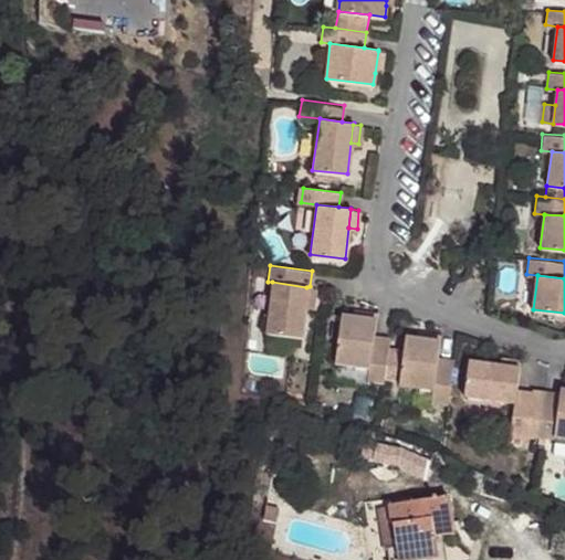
[(306,287),(272,282),(265,333),(300,336),(304,304),(306,287)]
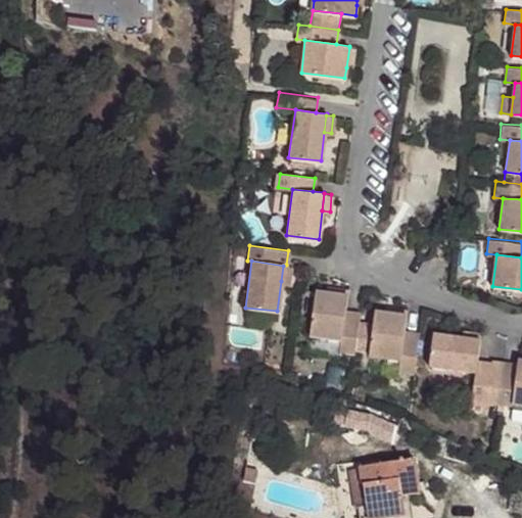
[(290,266),(286,265),(283,266),(281,281),(289,282),(290,266)]
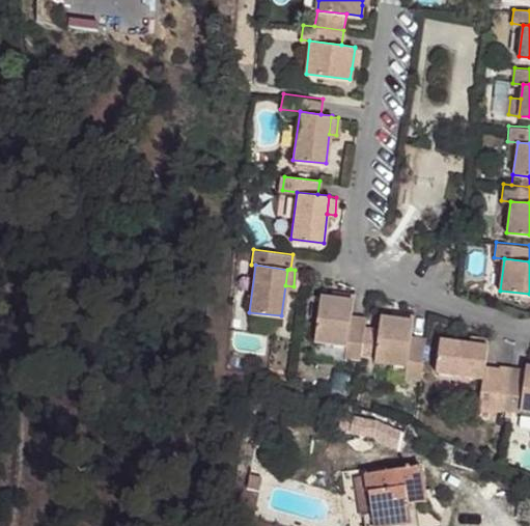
[(313,339),(346,343),(350,314),(353,299),(351,298),(329,297),(319,295),(313,339)]
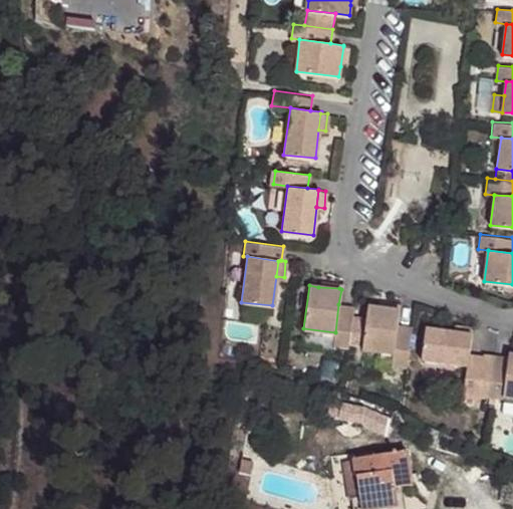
[(378,300),(377,306),(398,309),(399,304),(378,300)]
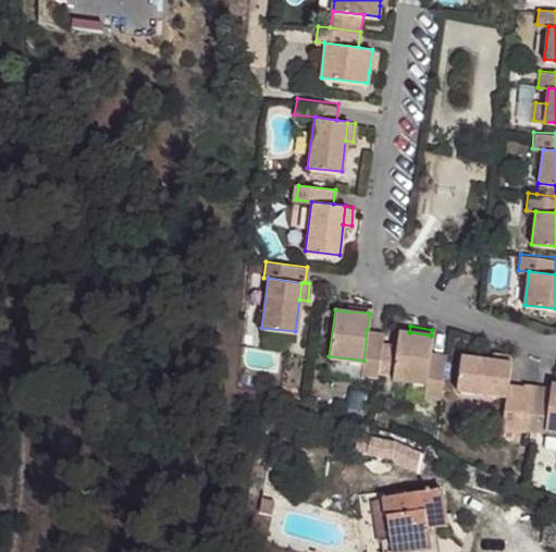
[(361,373),(377,376),(378,371),(383,341),(384,332),(367,330),(363,360),(361,373)]
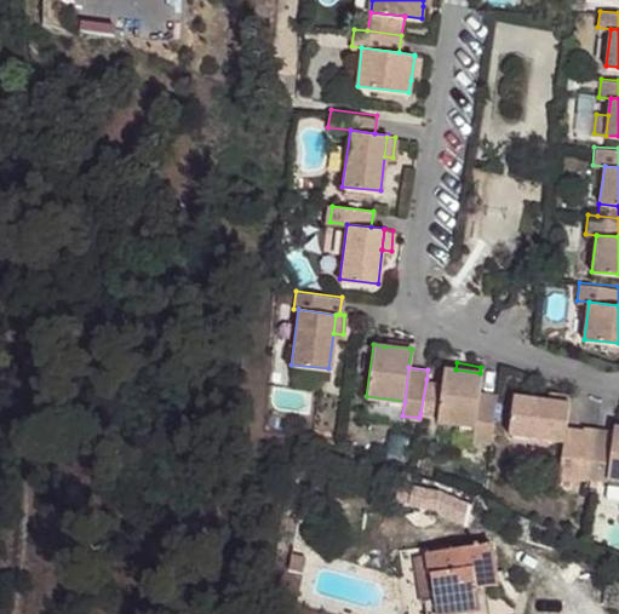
[(436,420),(474,425),(479,389),(480,373),(456,369),(443,368),(442,382),(437,415),(436,420)]
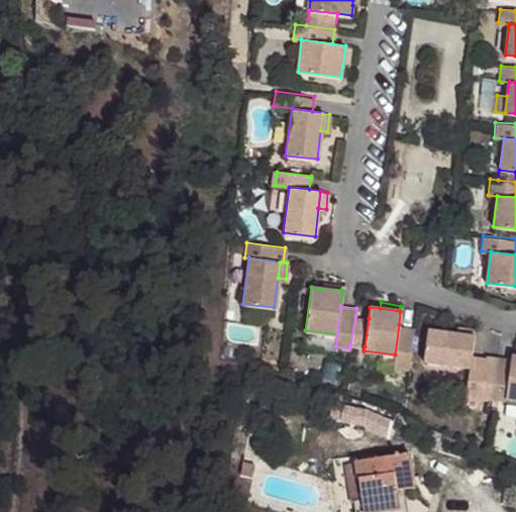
[(365,346),(369,318),(355,316),(350,344),(365,346)]
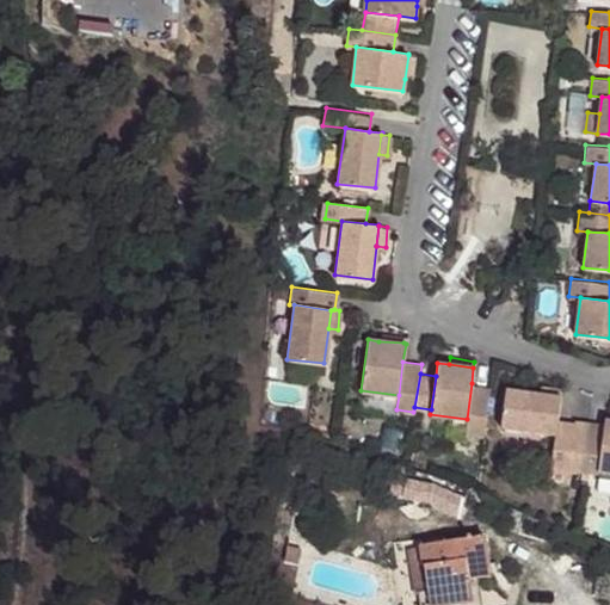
[(464,433),(482,436),(490,387),(472,383),(467,419),(464,433)]
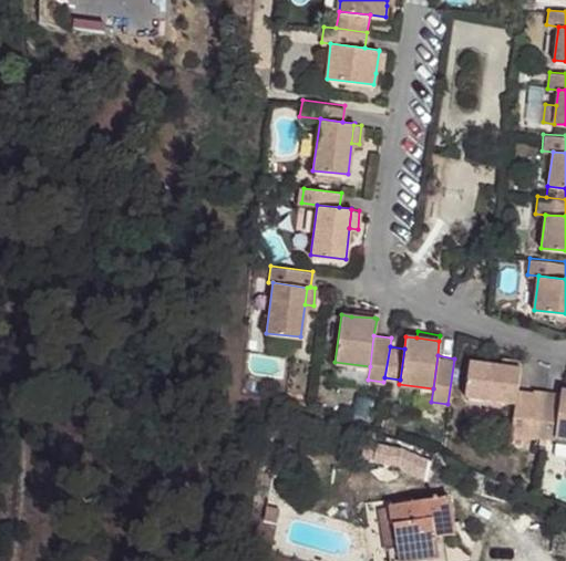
[(502,357),(500,364),(518,366),(518,360),(502,357)]
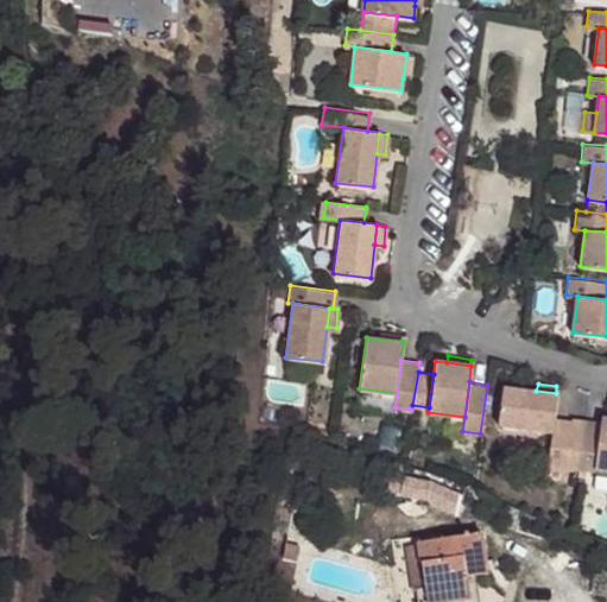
[(498,424),(551,431),(552,431),(555,418),(557,393),(556,393),(536,391),(503,387),(498,424)]
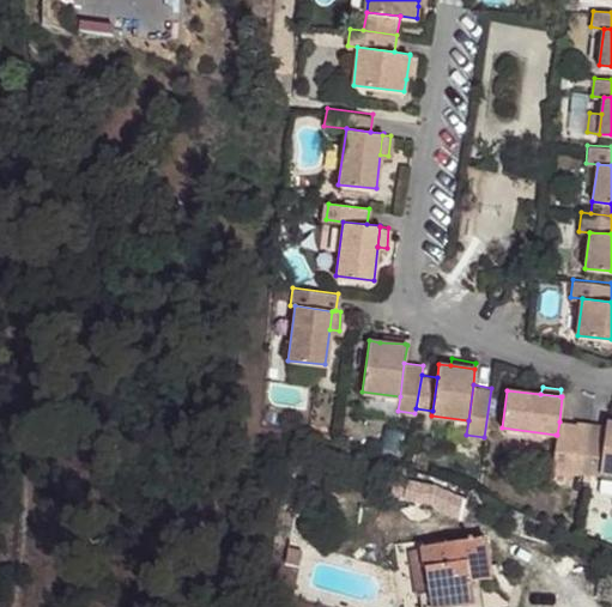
[(551,467),(570,469),(576,423),(559,422),(557,435),(556,435),(551,467)]
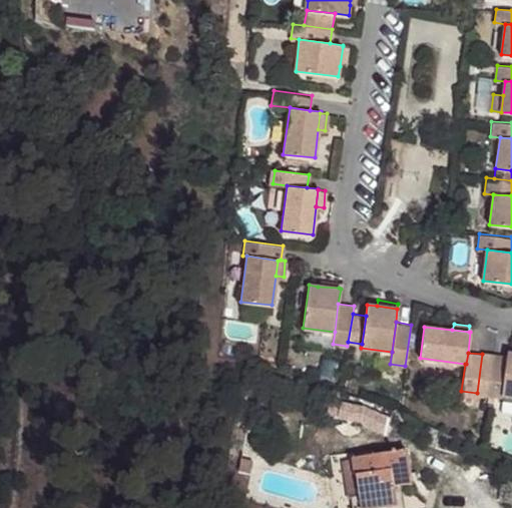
[(477,393),(487,394),(493,355),(482,353),(482,354),(477,393)]
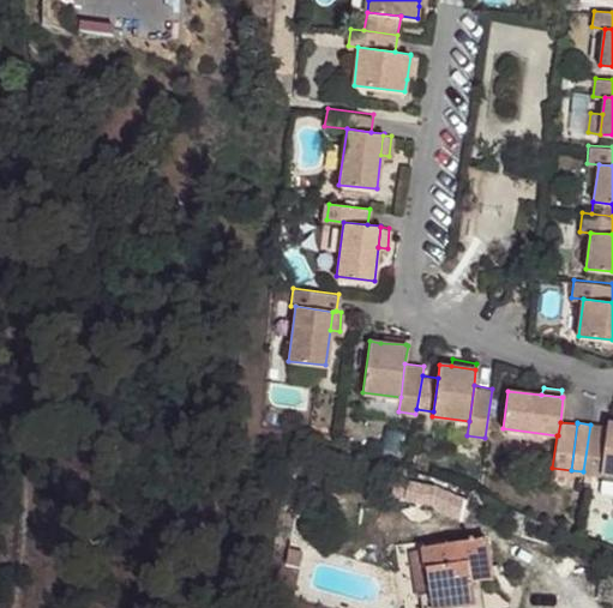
[(607,426),(601,475),(612,475),(612,422),(608,422),(607,426)]
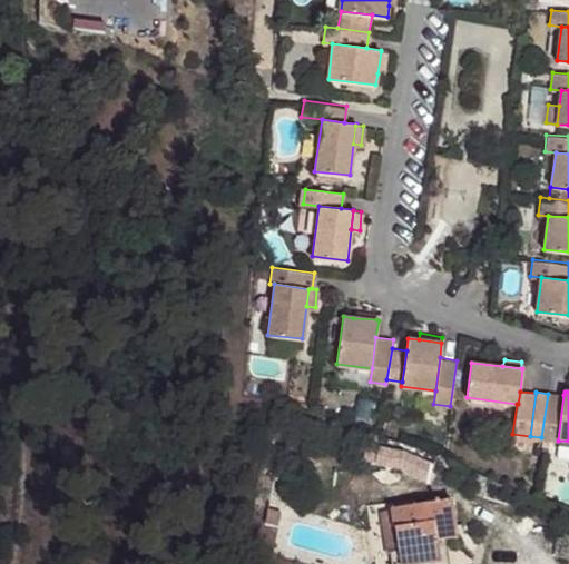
[(541,437),(541,438),(558,441),(563,395),(548,394),(541,437)]
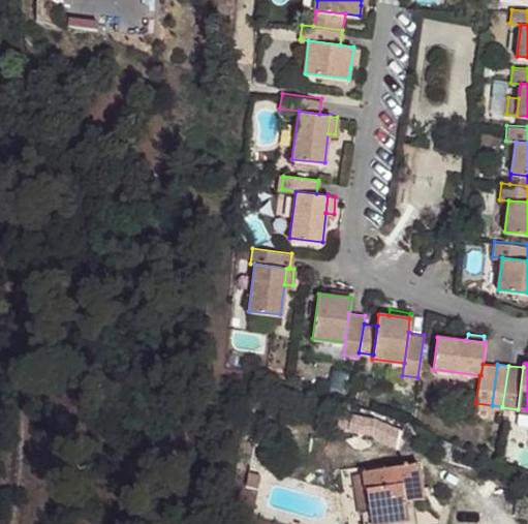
[(373,413),(350,405),(346,427),(371,433),(373,413)]
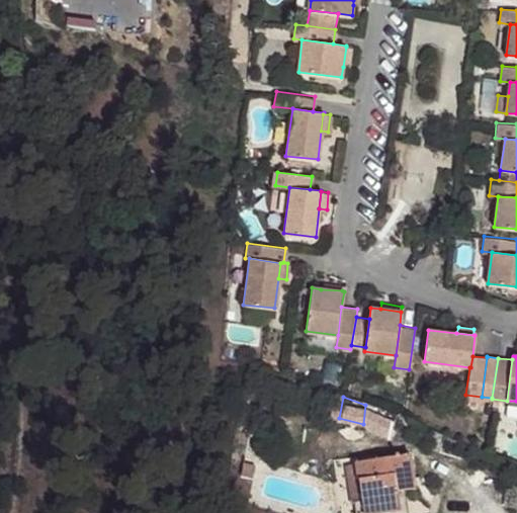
[(365,405),(363,424),(381,434),(386,424),(380,411),(365,405)]
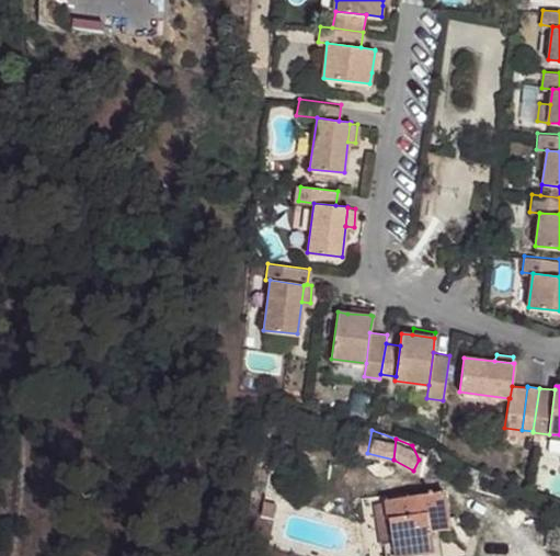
[(87,480),(84,495),(88,500),(93,501),(98,498),(101,481),(87,480)]
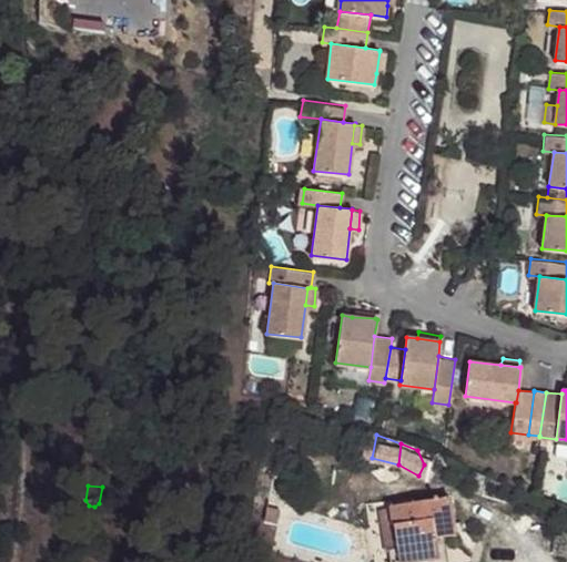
[(432,527),(449,524),(448,518),(446,498),(388,506),(392,543),(395,561),(435,555),(433,533),(432,527)]
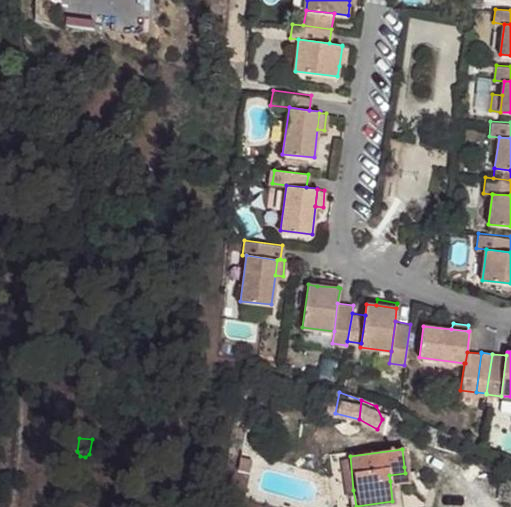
[(238,453),(235,468),(246,470),(249,455),(238,453)]
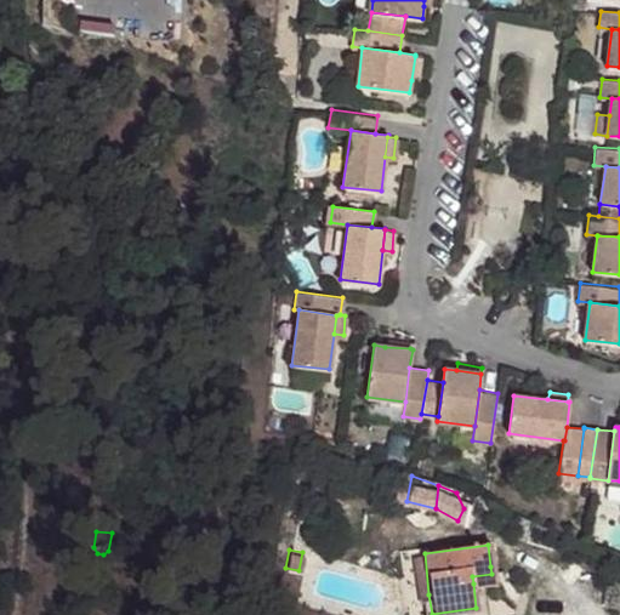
[(428,594),(425,553),(414,554),(420,596),(428,594)]
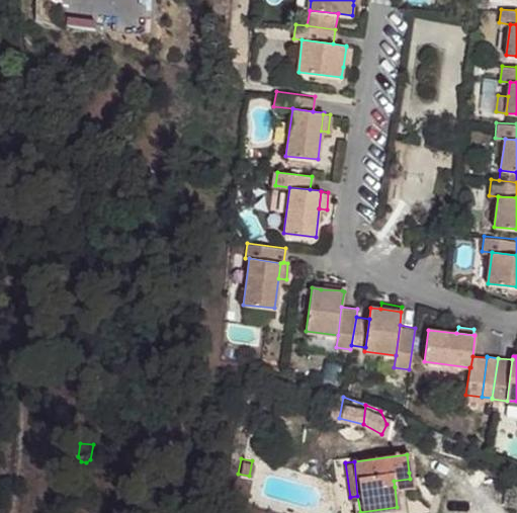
[(411,485),(410,479),(394,481),(395,487),(403,486),(411,485)]
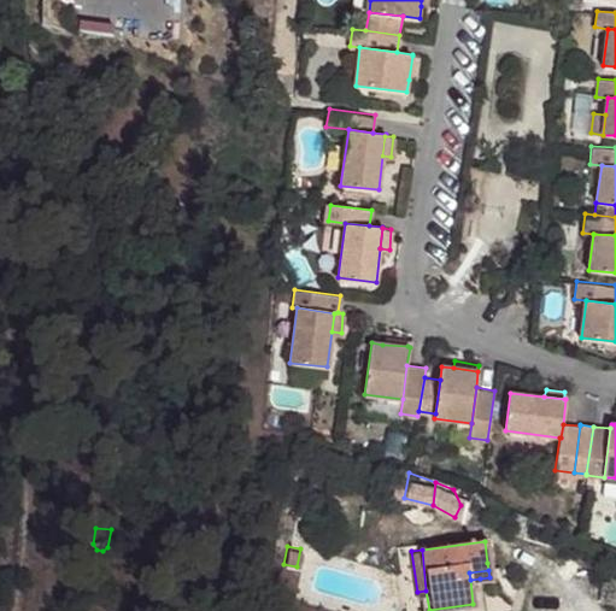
[(480,579),(470,580),(473,604),(429,610),(426,591),(417,592),(420,610),(469,610),(471,610),(482,610),(480,579)]
